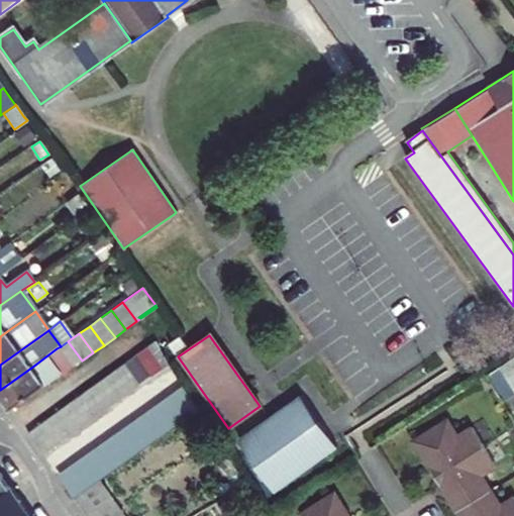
[(61,346),(57,348),(71,369),(82,360),(68,341),(61,346)]
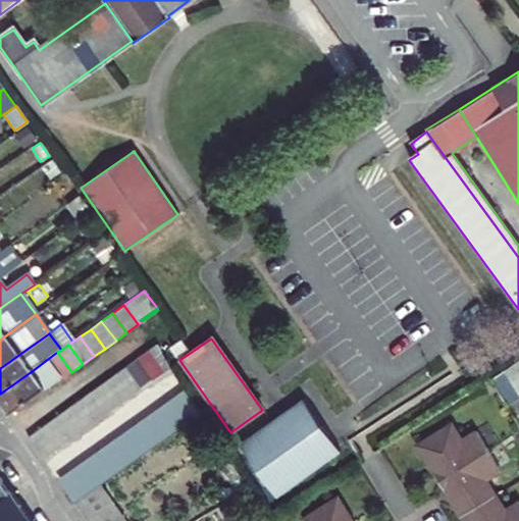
[(148,351),(137,360),(152,380),(163,372),(148,351)]
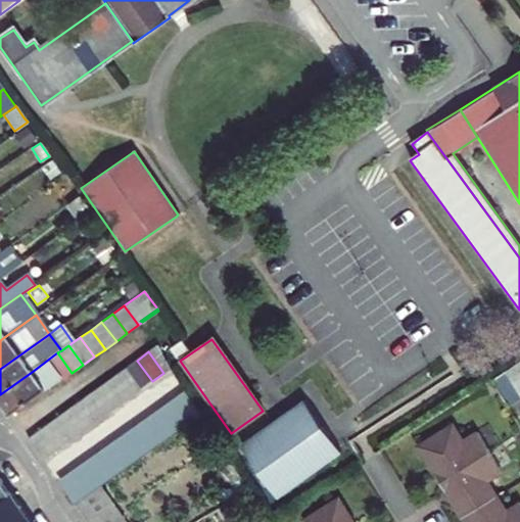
[(0,402),(9,415),(44,389),(60,378),(61,380),(72,373),(57,352),(32,372),(0,394),(0,402)]
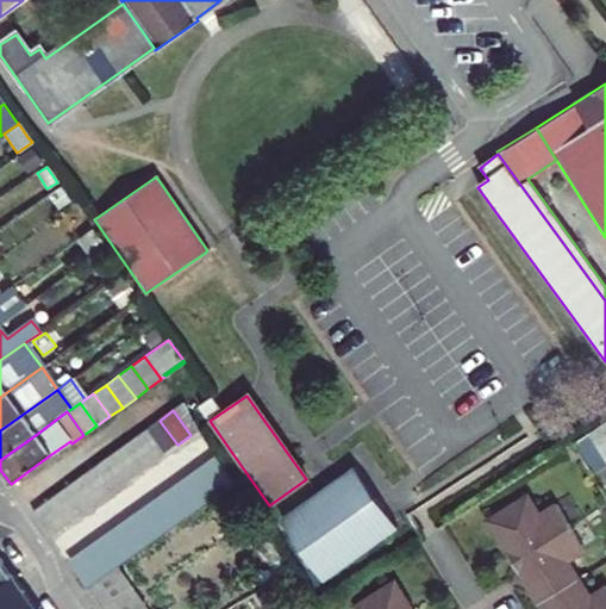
[(177,445),(160,421),(147,430),(164,454),(177,445)]
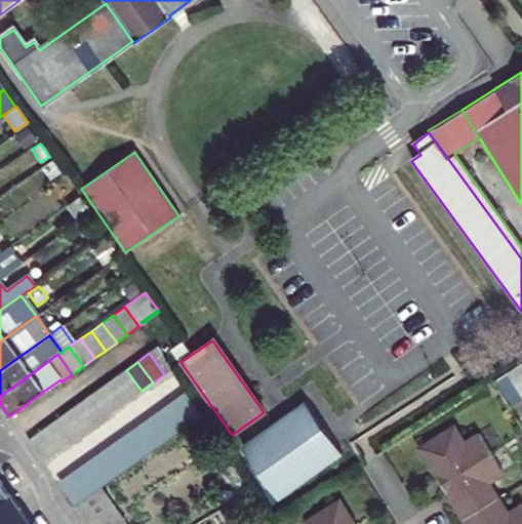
[(521,369),(519,365),(506,373),(521,399),(521,398),(521,369)]
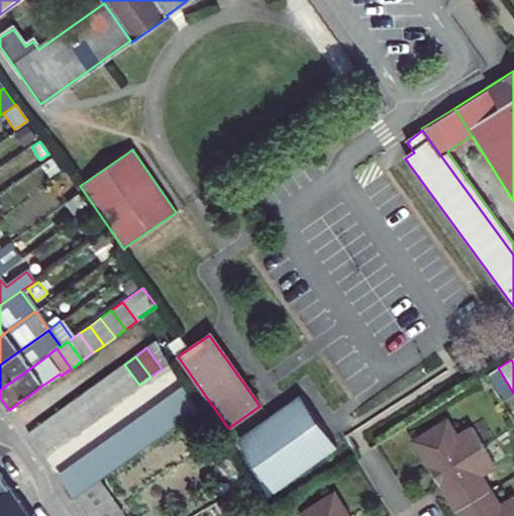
[(139,385),(124,365),(113,372),(128,393),(139,385)]
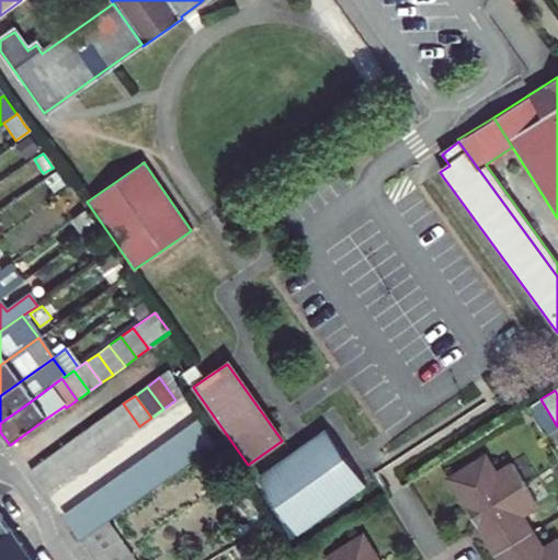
[(541,399),(526,408),(543,436),(557,426),(541,399)]
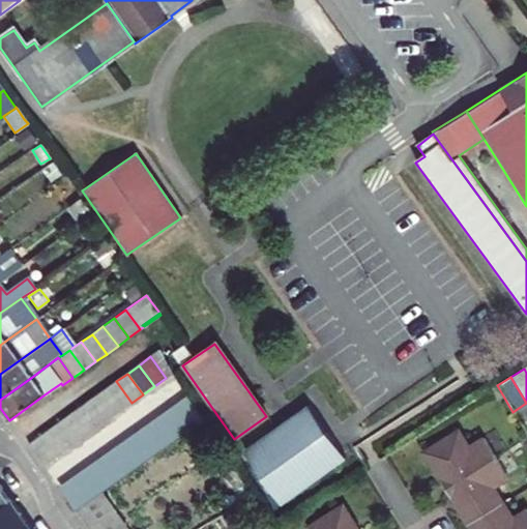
[(116,381),(105,389),(120,411),(132,403),(116,381)]
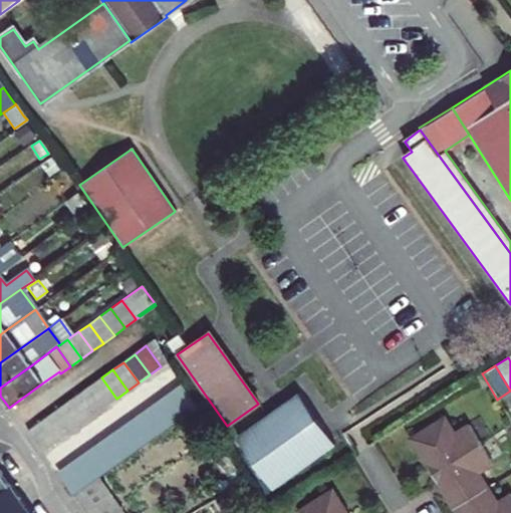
[(45,385),(60,373),(59,371),(43,382),(45,385)]
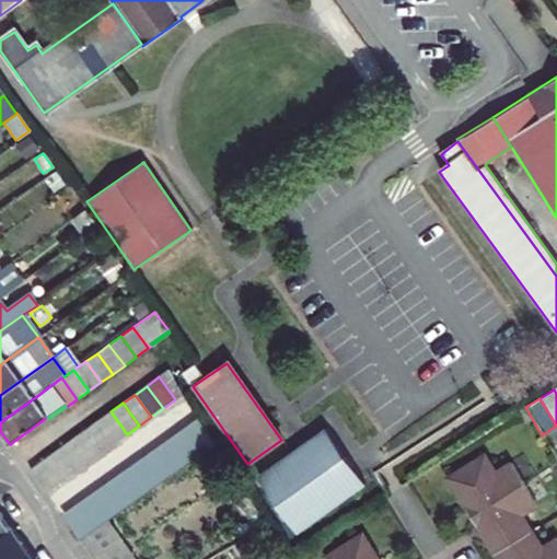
[(127,434),(111,411),(100,420),(116,443),(127,434)]
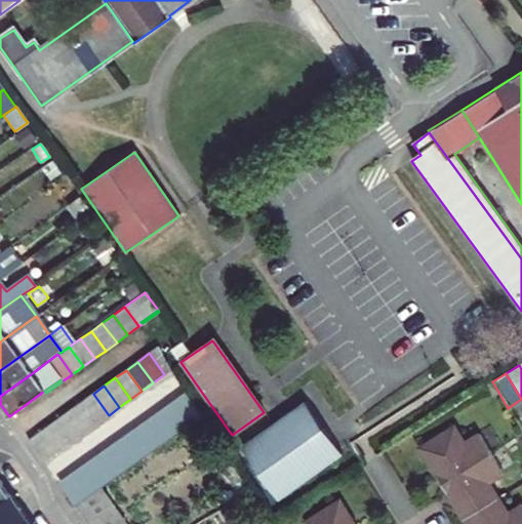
[(200,416),(184,393),(58,483),(75,507),(101,488),(200,416)]
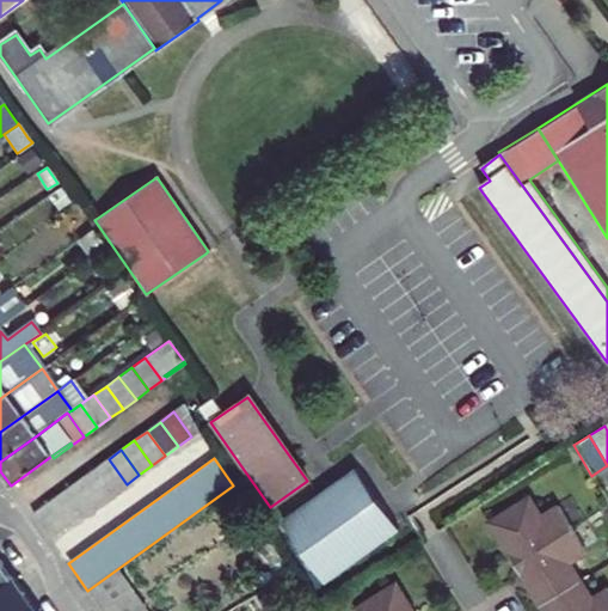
[(127,484),(109,459),(96,469),(114,493),(127,484)]
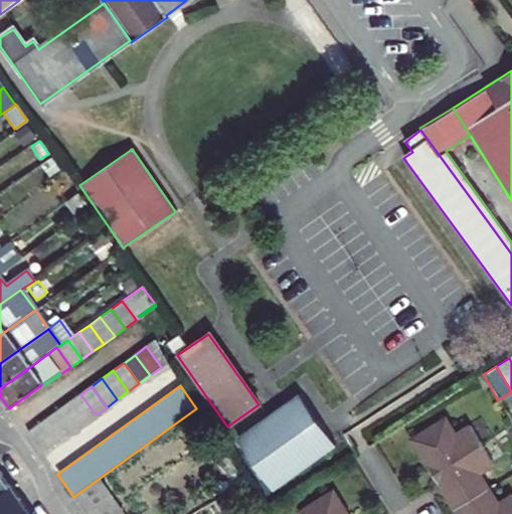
[(96,414),(80,394),(69,402),(86,422),(96,414)]
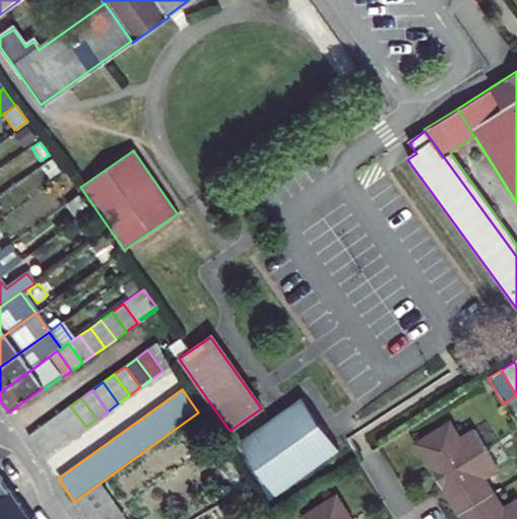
[(320,424),(302,398),(289,407),(308,432),(320,424)]
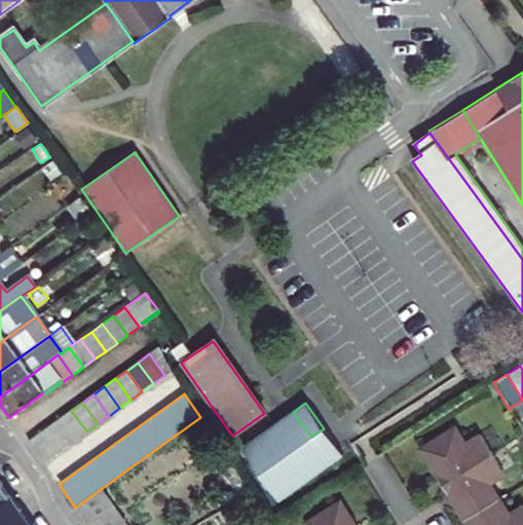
[(71,411),(60,418),(75,440),(87,432),(71,411)]
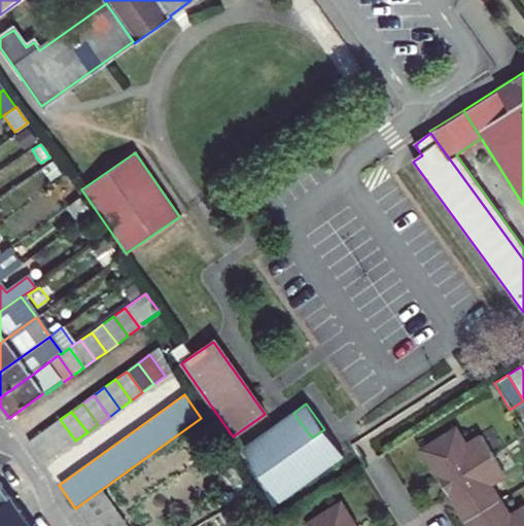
[(278,499),(342,454),(324,429),(312,437),(293,413),(243,449),(278,499)]
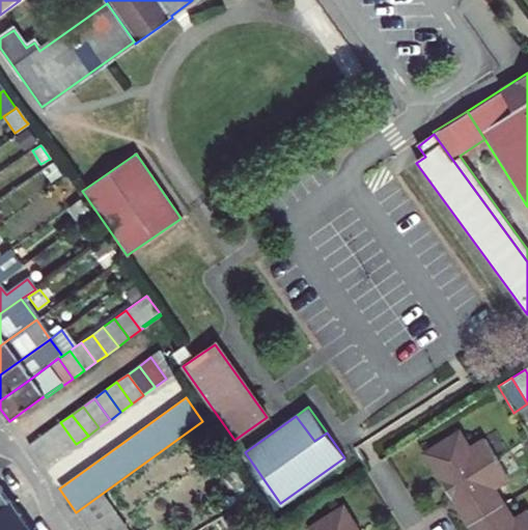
[(76,444),(60,422),(49,430),(64,452),(76,444)]
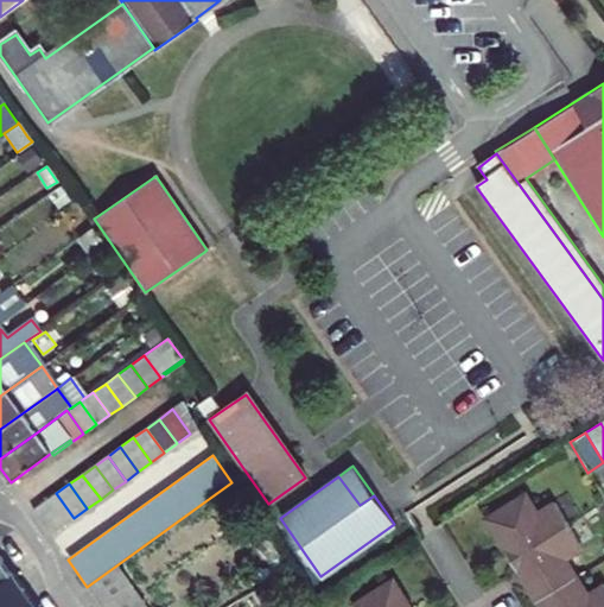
[(74,518),(56,493),(44,501),(62,528),(74,518)]
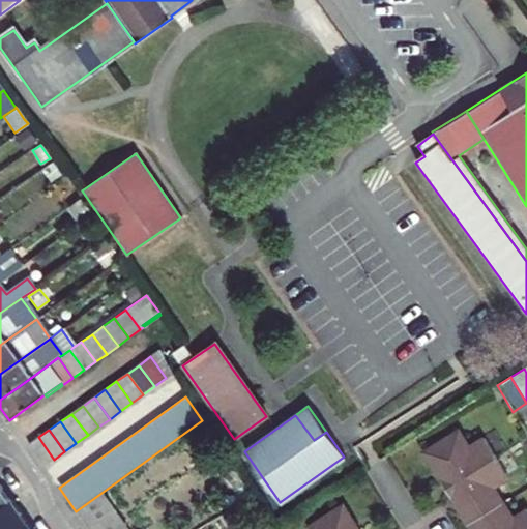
[(526,528),(526,510),(526,509),(511,519),(492,488),(506,478),(481,439),(467,448),(457,432),(421,453),(431,468),(433,467),(438,476),(436,477),(452,502),(455,501),(460,510),(458,511),(468,528),(526,528)]
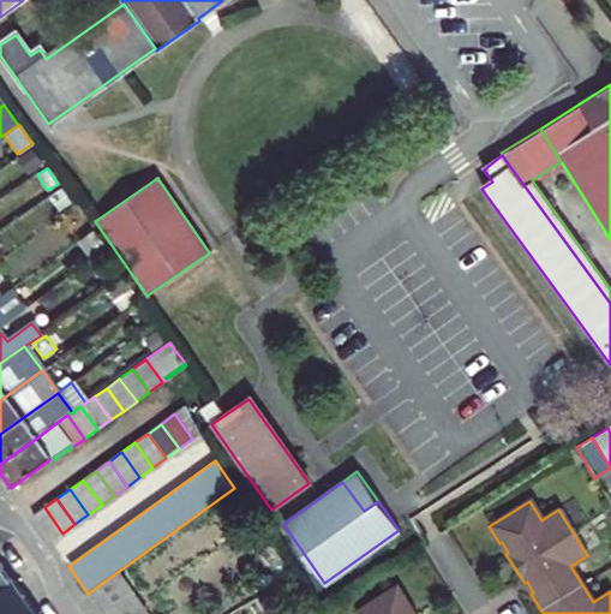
[(63,534),(45,507),(31,518),(49,542),(63,534)]
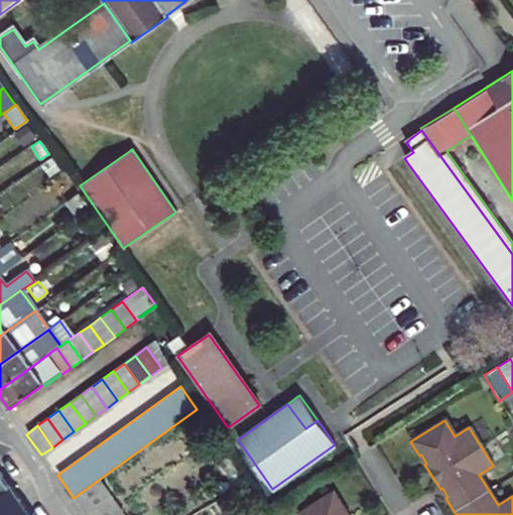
[(0,494),(9,488),(0,475),(0,494)]
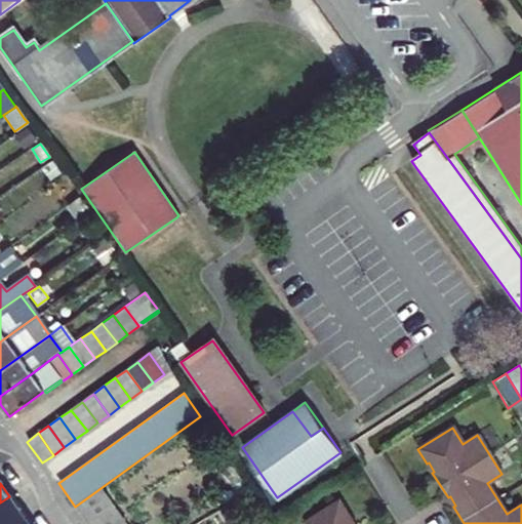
[(124,523),(101,488),(75,507),(86,523),(124,523)]
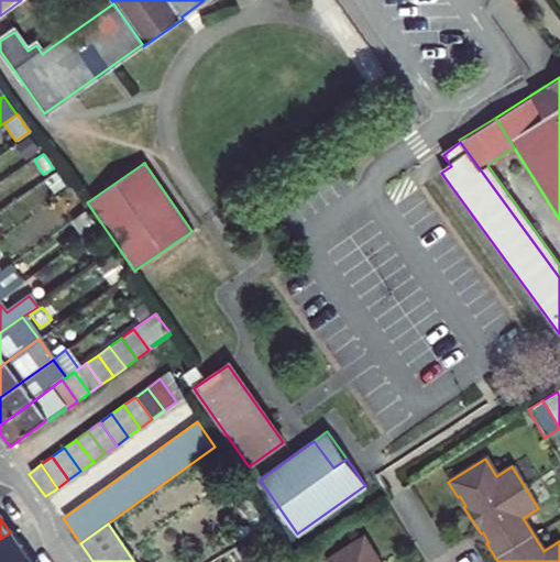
[(24,561),(29,559),(10,532),(0,539),(0,561),(24,561)]
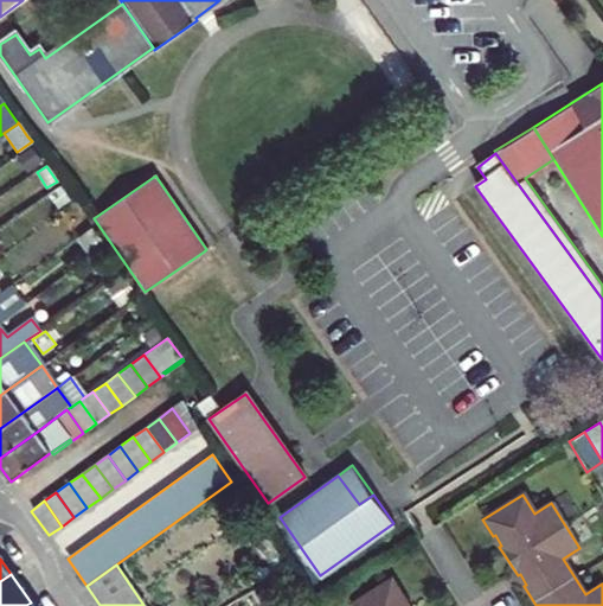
[(403,605),(399,599),(402,598),(391,581),(353,605),(403,605)]
